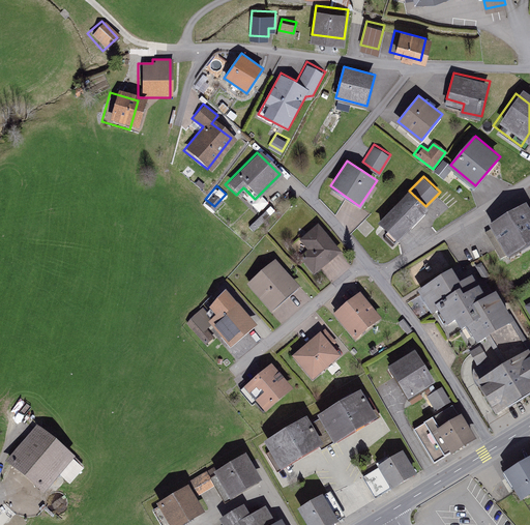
[(409,191),(379,221),(399,240),(429,209),(425,206),(409,191)]
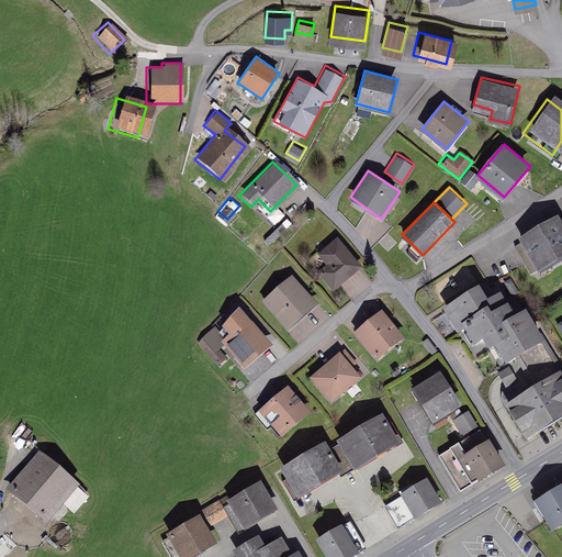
[(561,221),(558,213),(517,237),(537,269),(561,254),(561,221)]
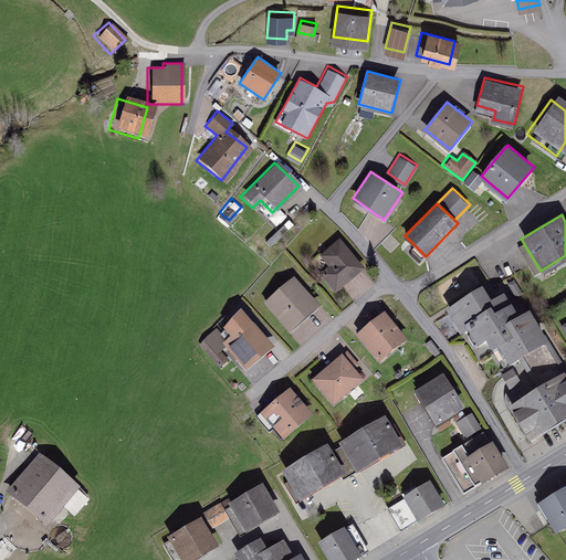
[(326,265),(315,273),(331,292),(360,268),(336,238),(316,252),(326,265)]
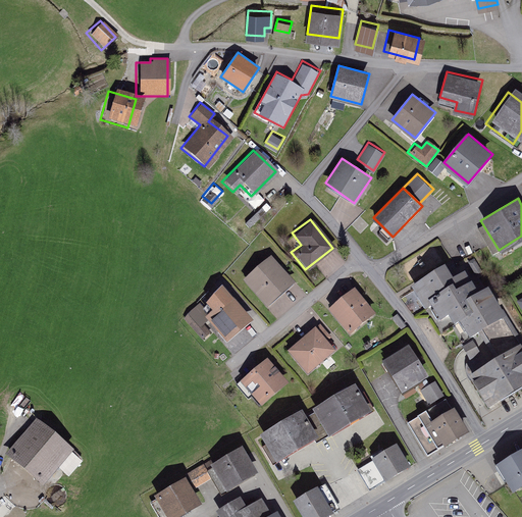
[(268,256),(240,279),(261,305),(290,281),(268,256)]
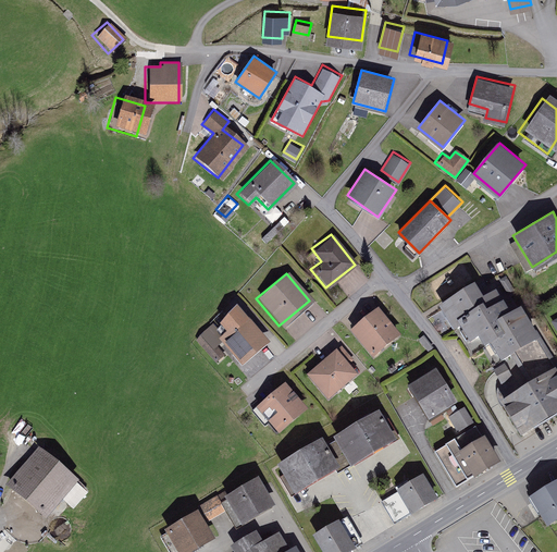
[(475,283),(438,305),(454,330),(459,327),(470,344),(479,339),(485,350),(492,345),(502,360),(505,359),(517,352),(537,339),(540,339),(521,308),(511,315),(496,290),(483,296),(475,283)]
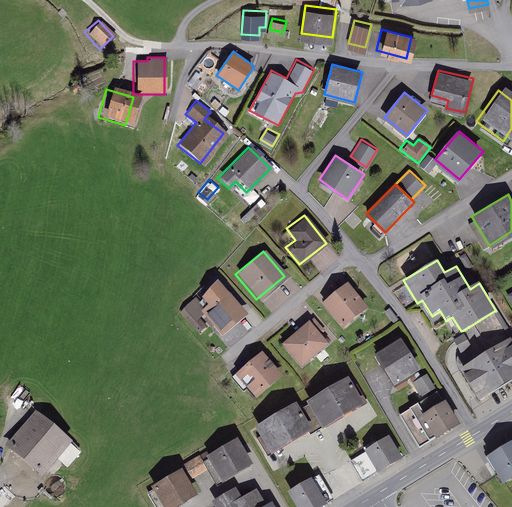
[(345,282),(320,303),(340,326),(364,305),(345,282)]
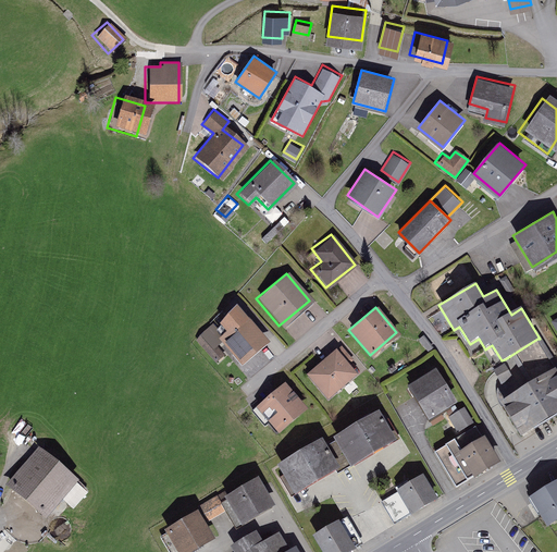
[(219,333),(210,323),(192,339),(211,362),(222,353),(233,366),(262,341),(240,315),(219,333)]
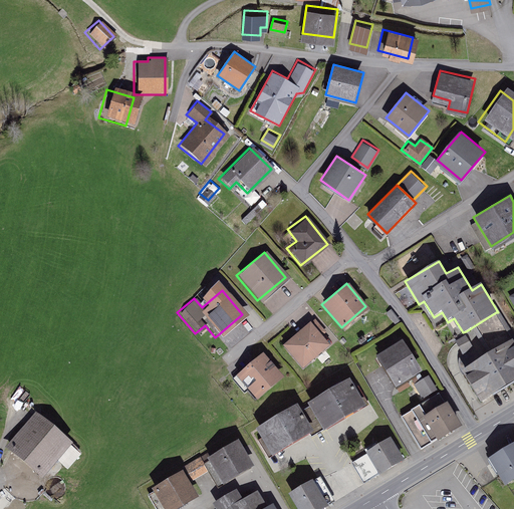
[(493,350),(462,369),(482,401),(513,379),(513,340),(496,312),(477,324),(493,350)]
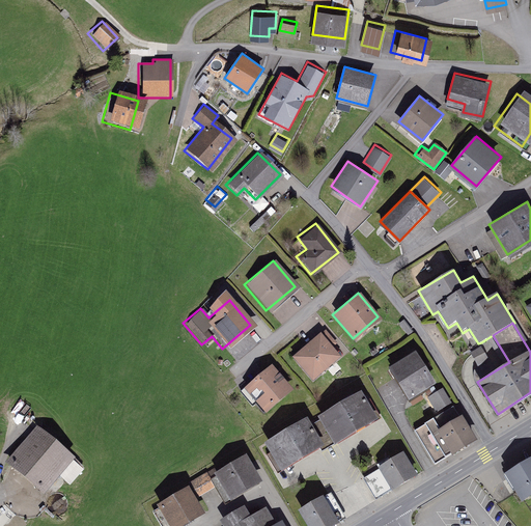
[(324,326),(289,358),(309,380),(337,355),(331,348),(338,341),(324,326)]
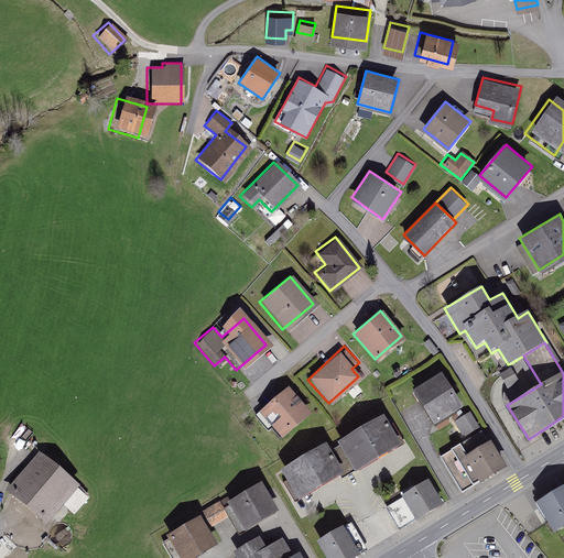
[(511,363),(508,364),(499,370),(508,384),(520,378),(511,363)]
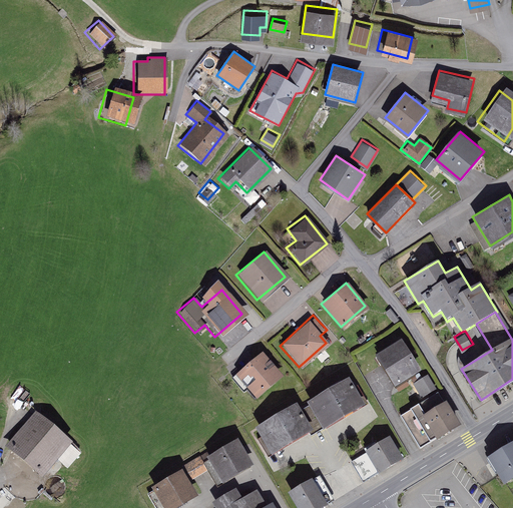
[(402,338),(376,353),(392,381),(418,367),(402,338)]
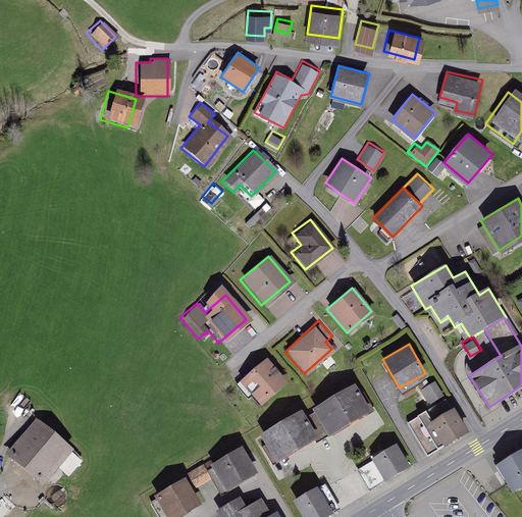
[(263,358),(238,380),(258,404),(283,381),(263,358)]
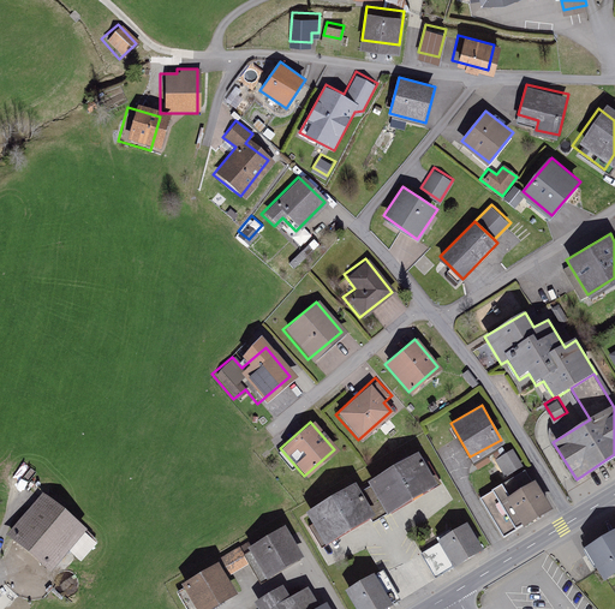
[(513,451),(496,459),(505,475),(520,466),(513,451)]
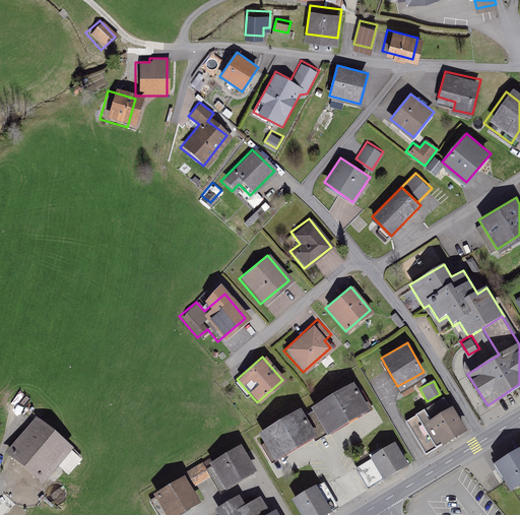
[(355,383),(314,406),(328,430),(369,406),(355,383)]
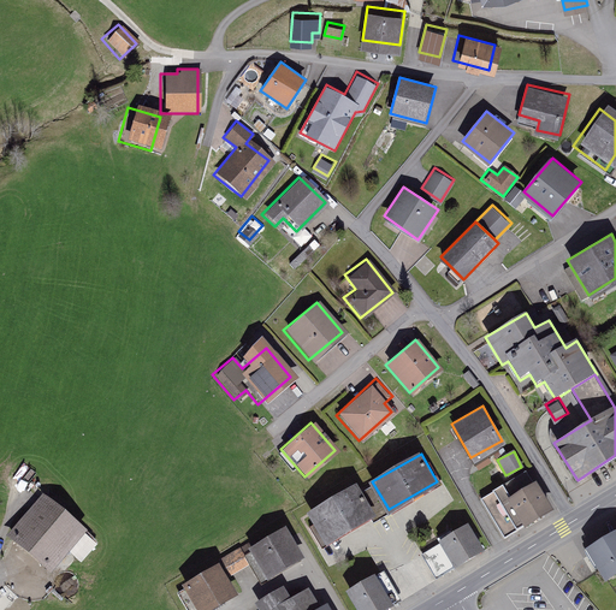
[(525,473),(481,498),(503,536),(546,510),(525,473)]
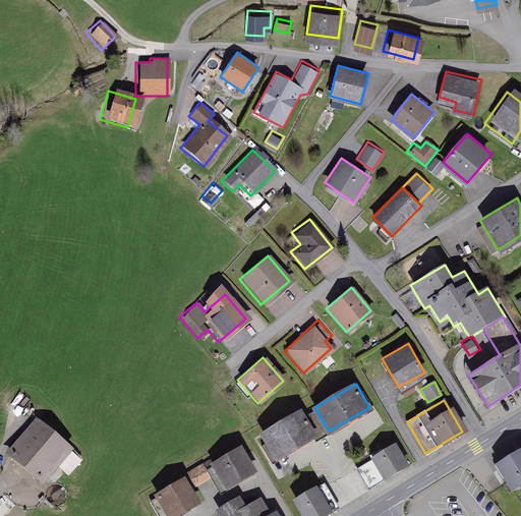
[(302,409),(261,433),(276,459),(316,436),(302,409)]
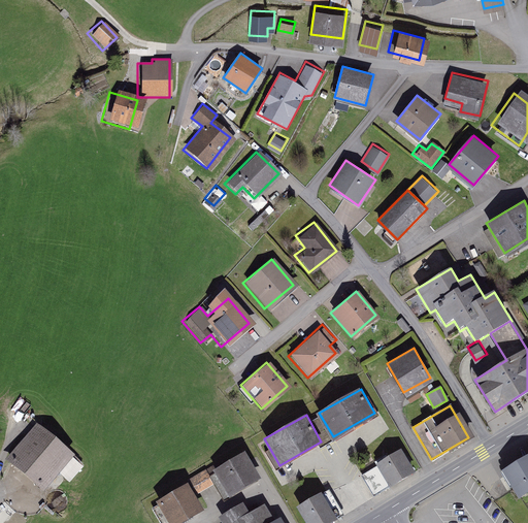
[(75,453),(36,421),(5,457),(44,490),(61,471),(70,479),(84,463),(73,455),(75,453)]
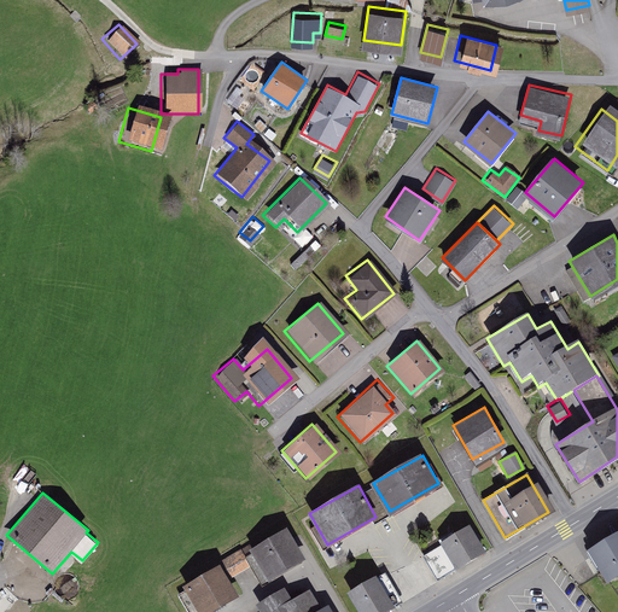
[(470,524),(424,552),(438,577),(455,566),(458,569),(487,552),(470,524)]
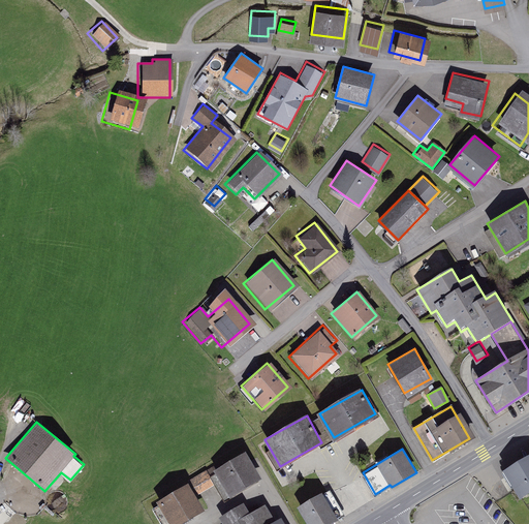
[(246,452),(214,470),(230,496),(261,478),(246,452)]
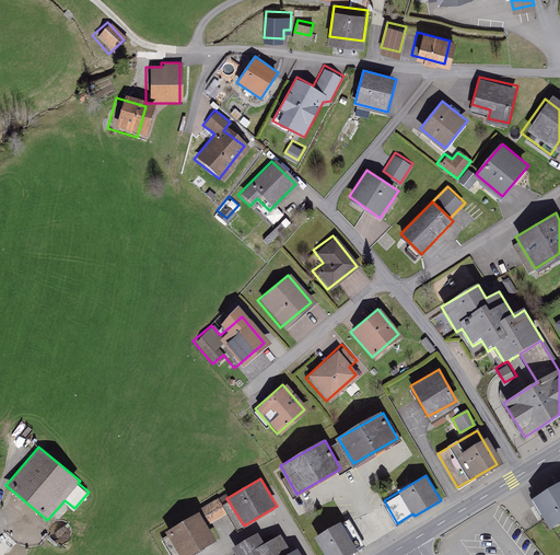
[(559,482),(533,499),(551,529),(559,522),(559,482)]
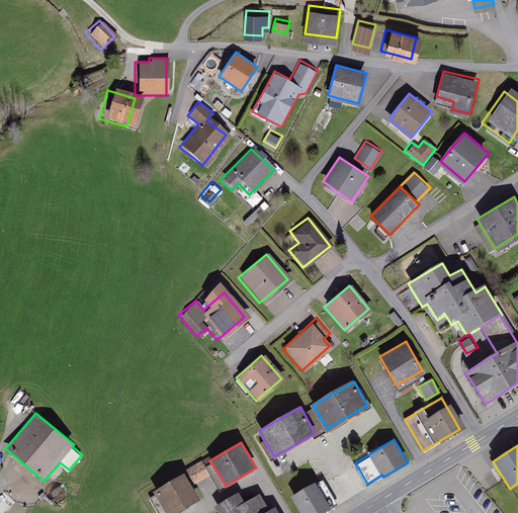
[(201,457),(186,466),(194,481),(210,472),(201,457)]
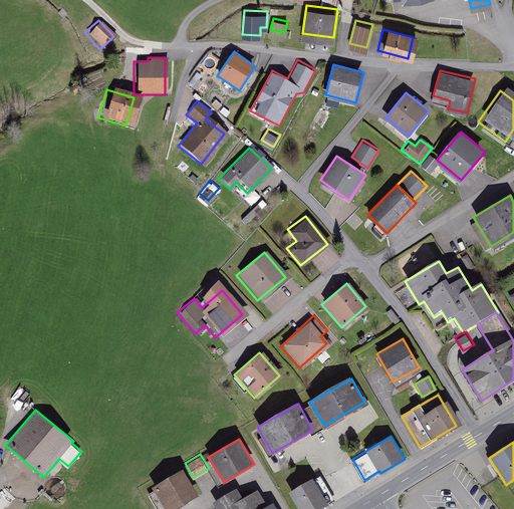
[(184,469),(154,487),(167,508),(176,508),(199,495),(184,469)]
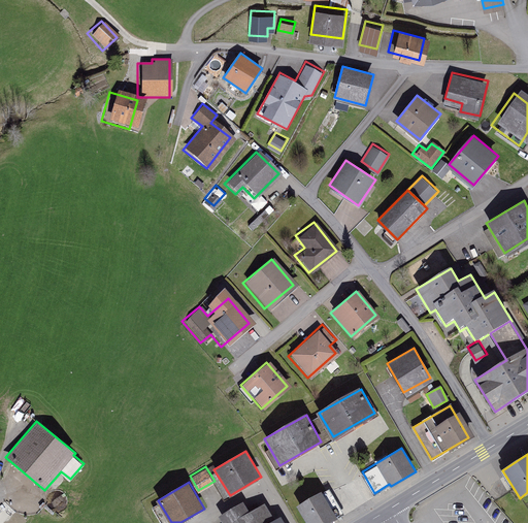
[(329,488),(297,507),(306,522),(329,522),(337,519),(336,517),(343,512),(329,488)]
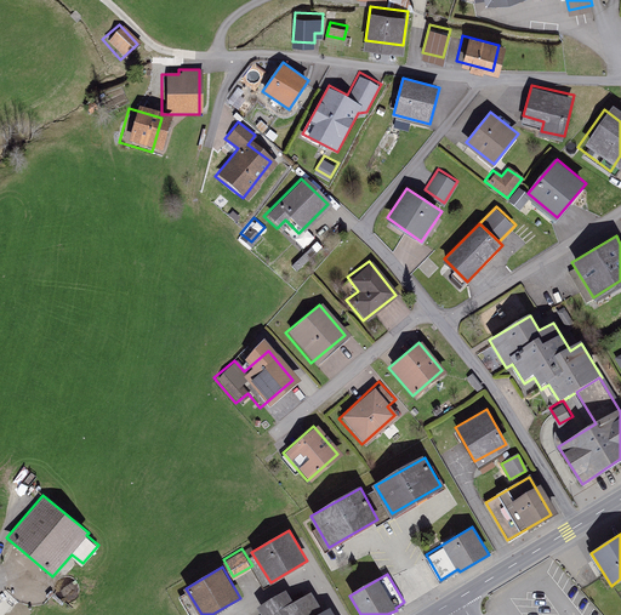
[(286,588),(257,605),(262,614),(335,614),(331,607),(324,610),(312,591),(294,601),(286,588)]
